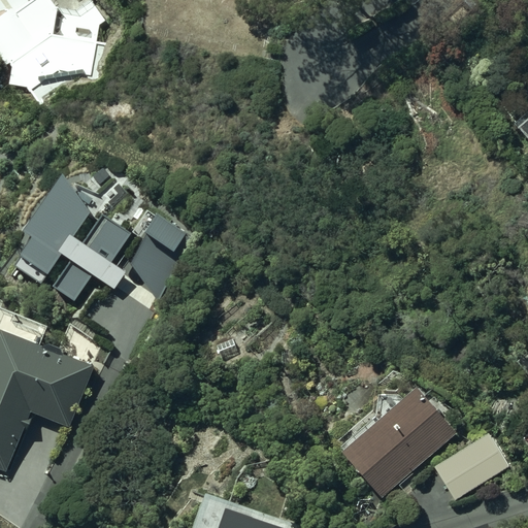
[(0,0),(0,56),(5,63),(8,60),(11,64),(9,84),(26,86),(39,103),(70,80),(91,77),(100,24),(107,21),(93,0),(86,0),(74,8),(56,4),(52,0),(0,0)]
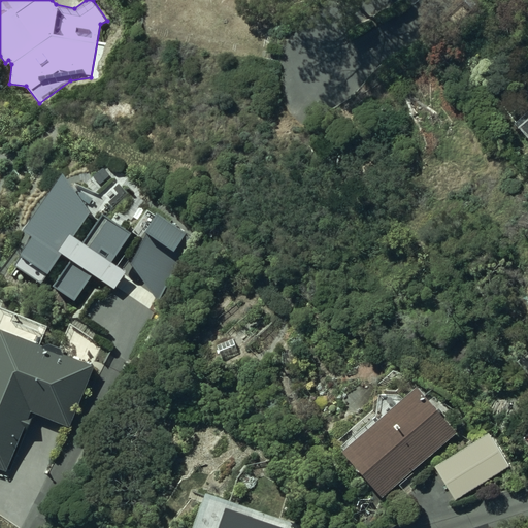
[(527,114),(517,125),(527,137),(527,143),(525,146),(527,150),(527,114)]
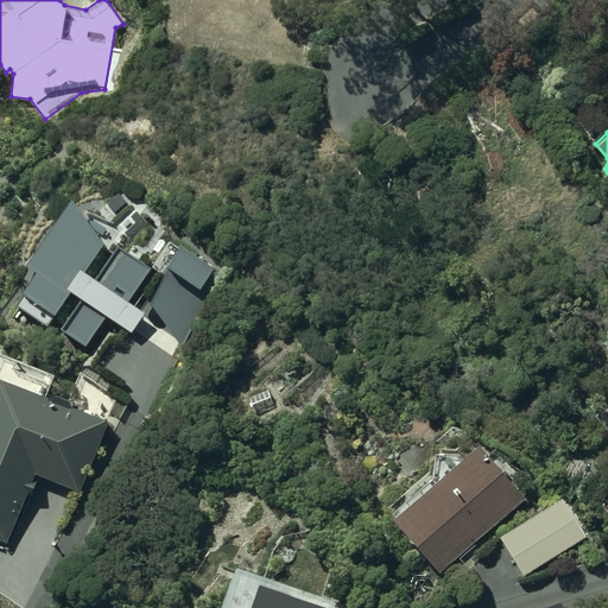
[(36,268),(12,303),(48,328),(52,321),(84,343),(105,315),(130,331),(143,314),(122,301),(147,264),(166,277),(152,297),(183,347),(227,271),(166,236),(152,261),(119,244),(114,253),(101,246),(70,194),(24,260),(36,268)]
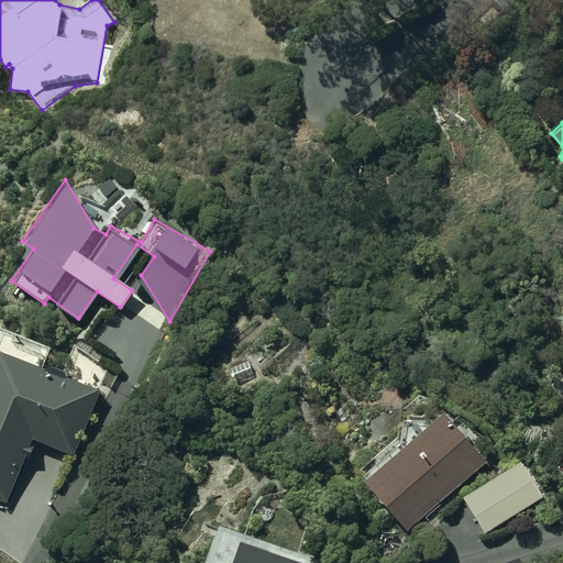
[(0,498),(6,500),(33,437),(75,454),(102,389),(43,364),(50,349),(0,328),(0,498)]
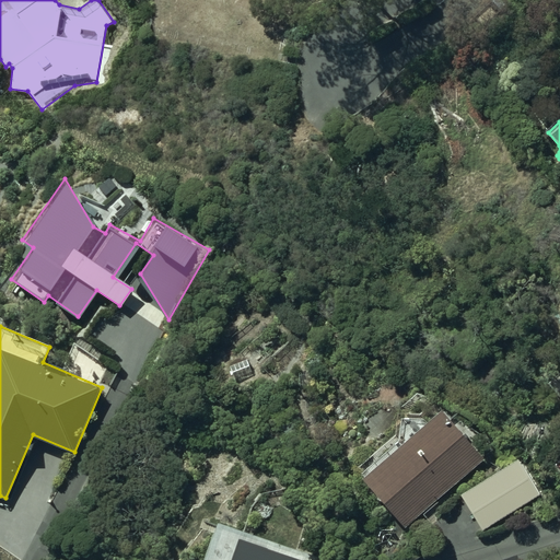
[(440,407),(361,473),(404,525),(483,459),(440,407)]
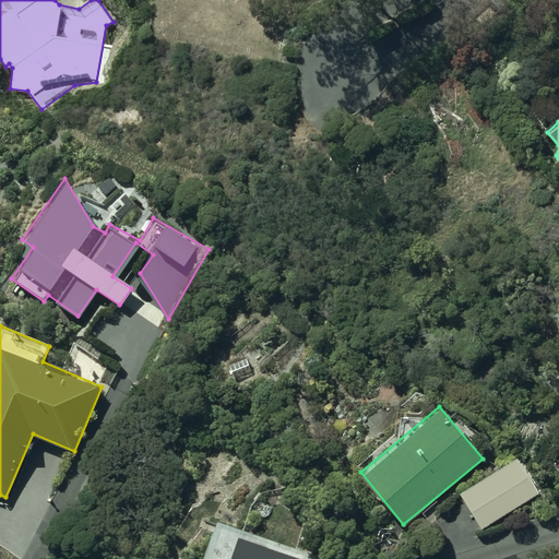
[(558,471),(558,451),(557,449),(546,461),(558,471)]
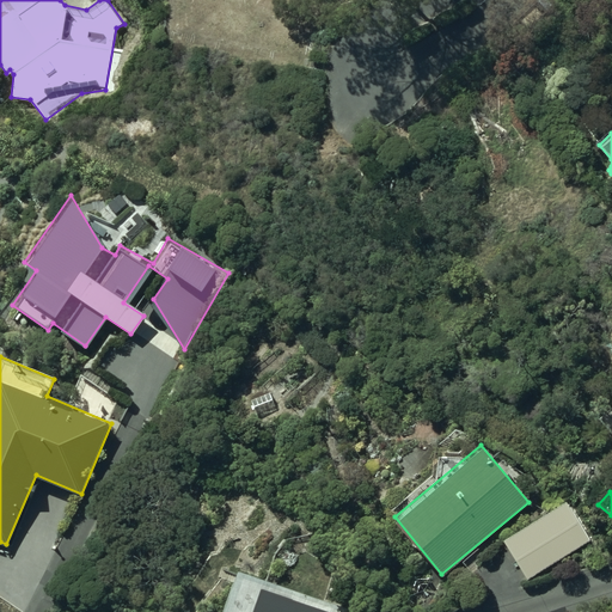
[(567,502),(505,537),(533,586),(594,550),(567,502)]
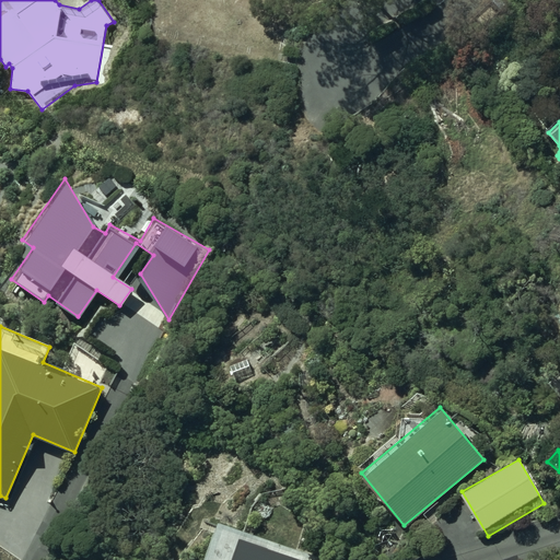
[(300,559),(236,537),(230,559),(300,559)]
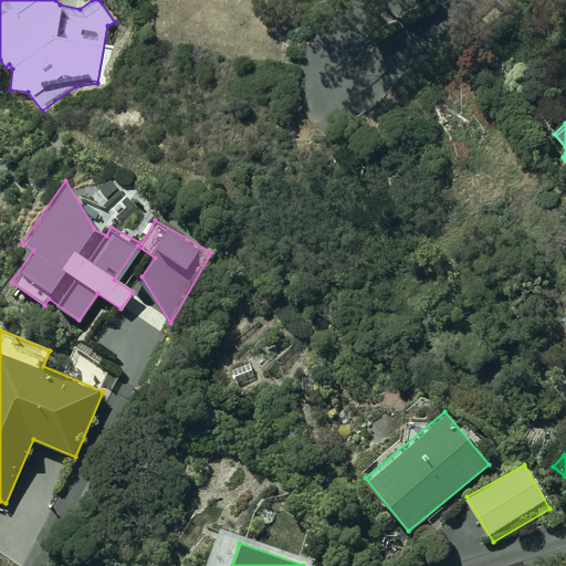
All buildings are outlined.
